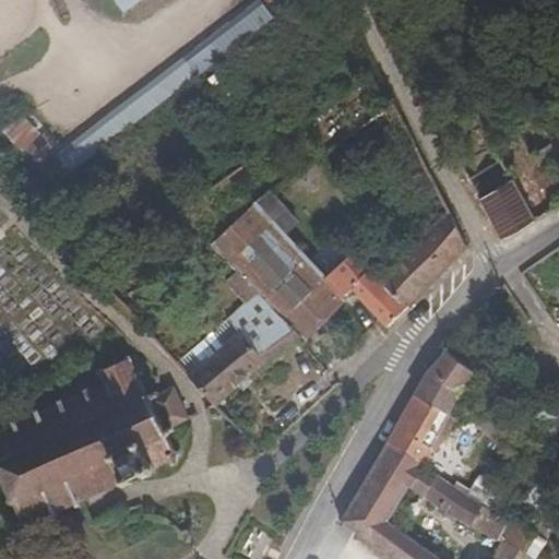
[(114,0),(123,12),(139,0),(114,0)]
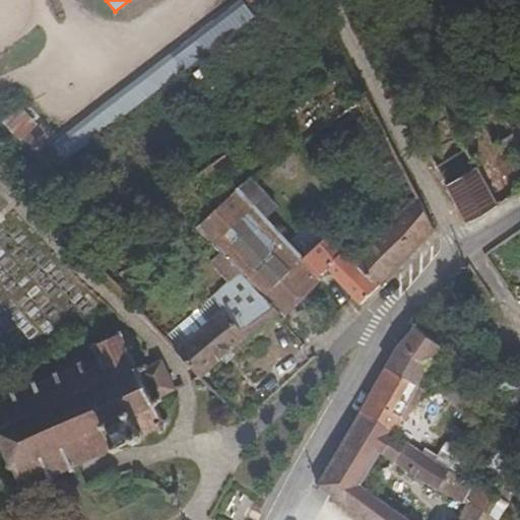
[(58,141),(71,159),(190,71),(177,53),(58,141)]
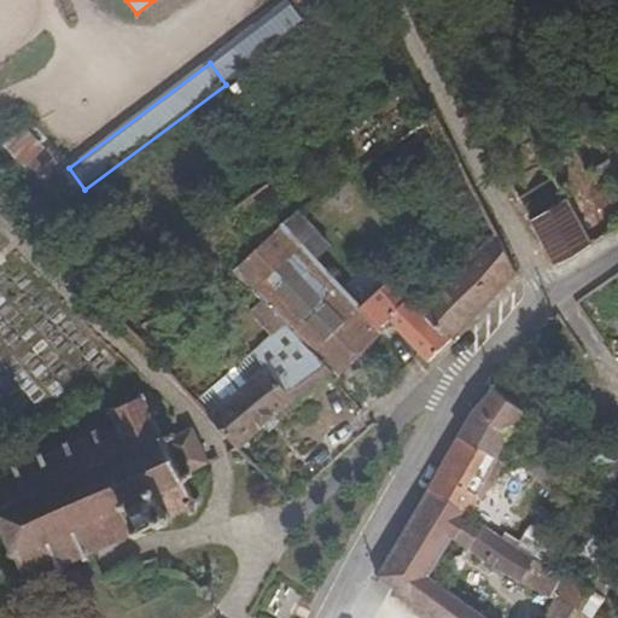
[(392,188),(452,147),(436,116),(355,173),(367,196),(408,239),(424,225),(392,188)]
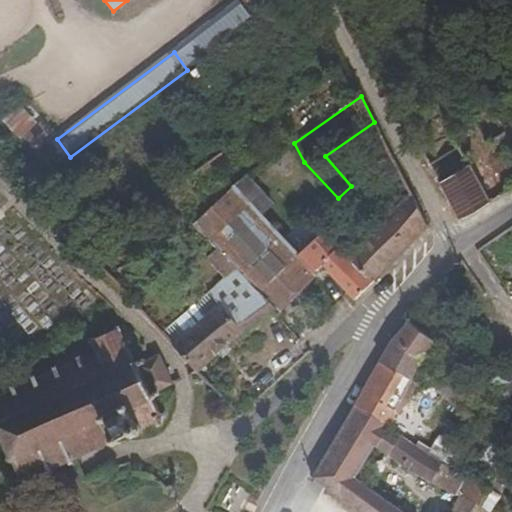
[(460,220),(491,201),(471,164),(439,183),(460,220)]
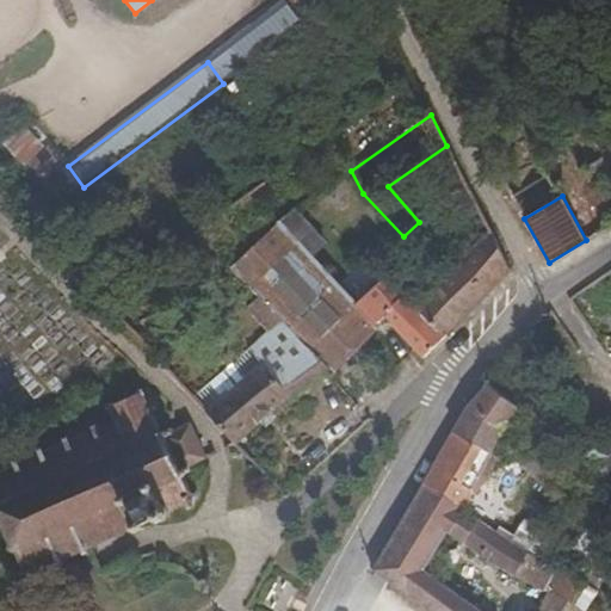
[(328,245),(295,210),(283,222),(314,258),(328,245)]
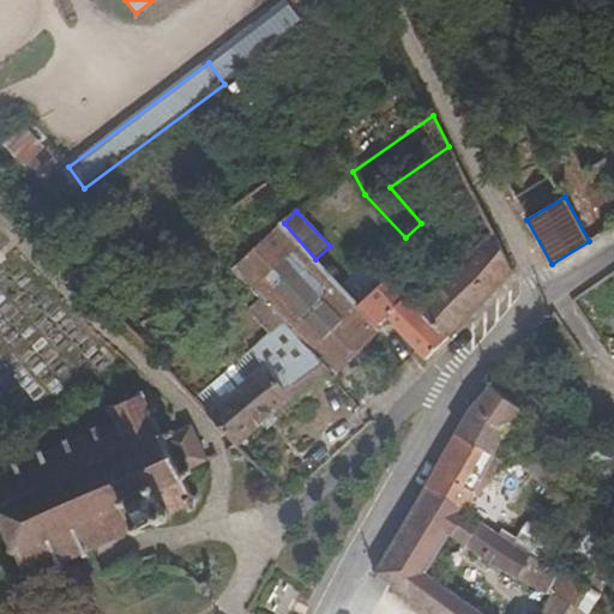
[(284,223),(233,271),(283,323),(302,342),(326,372),(378,326),(359,304),(315,259),(284,223)]
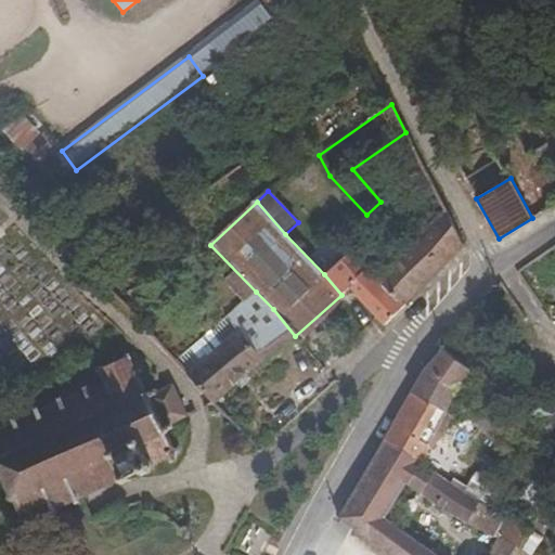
[(408,307),(464,247),(446,209),(388,266),(378,274),(408,307)]
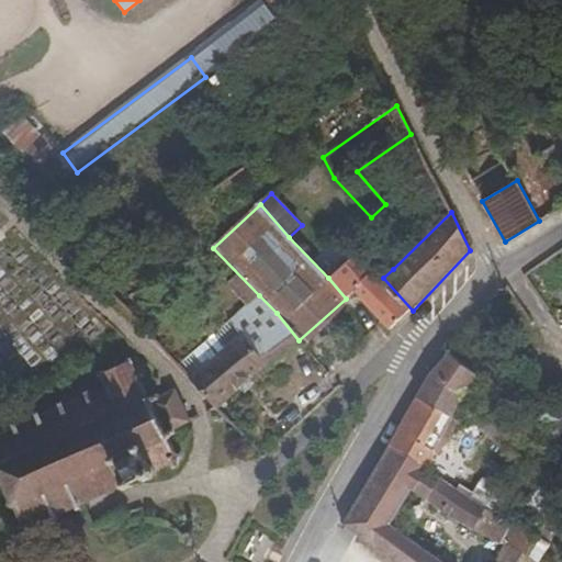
[(383,278),(369,263),(358,253),(328,278),(346,299),(353,292),(392,333),(413,311),(383,278)]
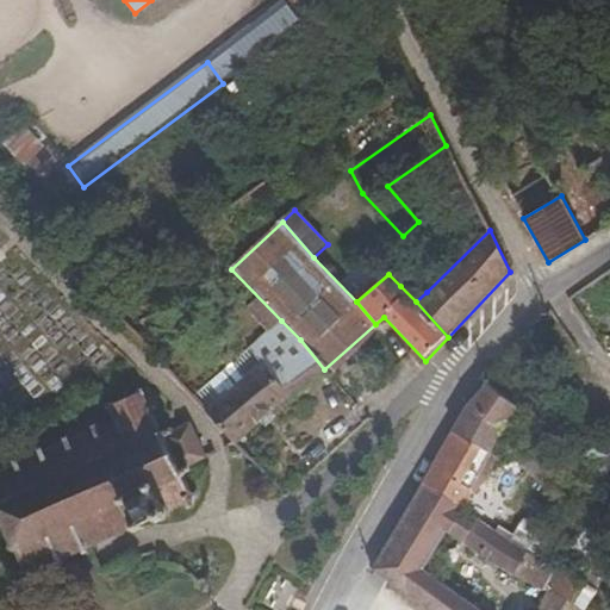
[(427,292),(411,275),(400,286),(416,302),(427,292)]
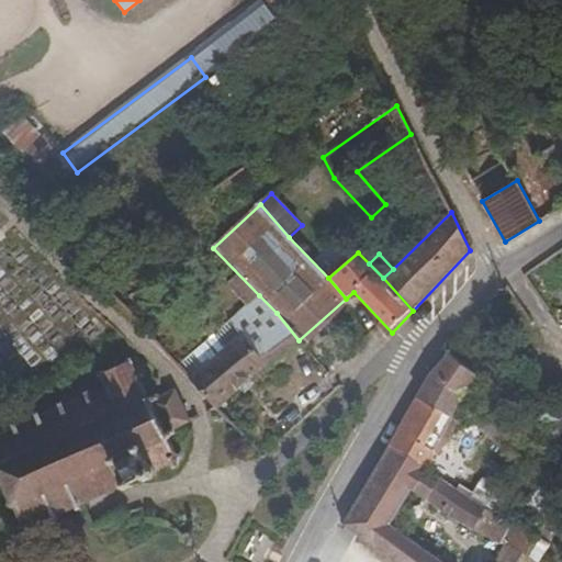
[(197,373),(184,359),(177,367),(217,411),(299,340),(277,313),(259,295),(229,322),(239,336),(197,373)]
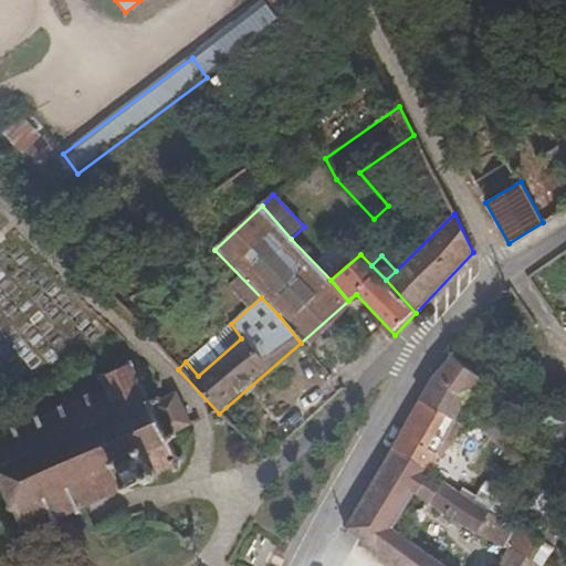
[(307,349),(354,306),(348,301),(301,343),(307,349)]
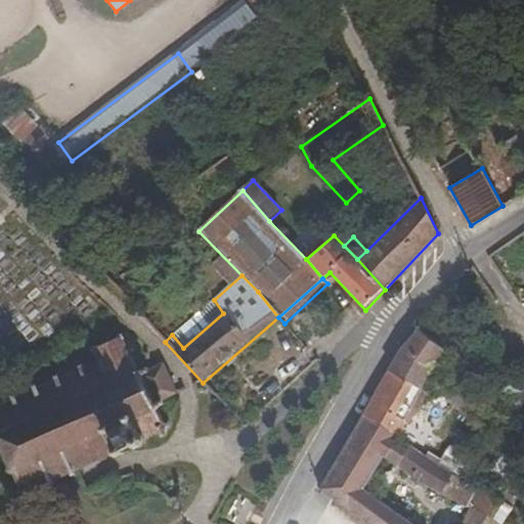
[(435,363),(444,349),(420,329),(418,328),(401,345),(432,366),(435,363)]
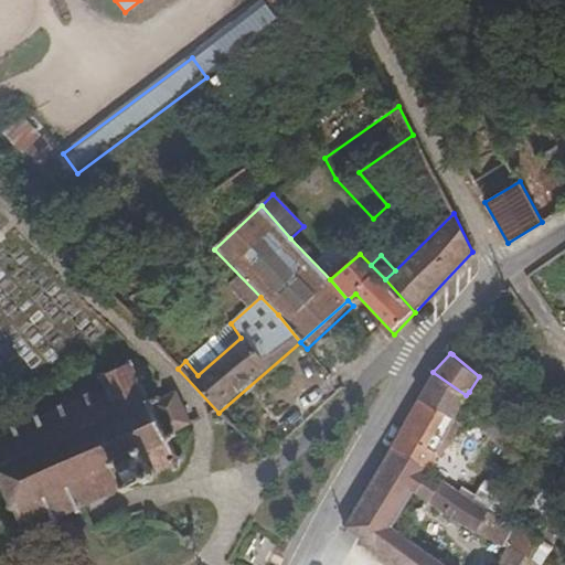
[(2,428),(3,433),(0,435),(0,476),(27,537),(31,536),(30,532),(44,526),(46,530),(52,528),(51,523),(66,515),(68,520),(76,518),(76,512),(84,510),(85,512),(94,509),(94,505),(103,502),(124,493),(126,497),(129,496),(132,494),(131,489),(145,484),(147,488),(153,483),(152,480),(168,473),(170,478),(179,475),(178,471),(183,468),(180,460),(173,462),(167,443),(171,440),(170,435),(188,427),(172,393),(153,402),(151,396),(146,397),(130,363),(98,377),(104,390),(89,395),(88,393),(80,395),(81,400),(64,406),(62,403),(55,406),(56,411),(39,418),(35,415),(29,418),(30,423),(13,428),(12,425),(2,428)]
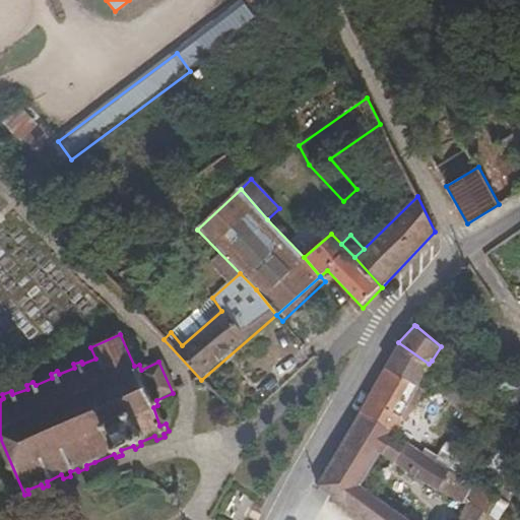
[(421,380),(429,364),(398,342),(386,364),(419,384),(421,380)]
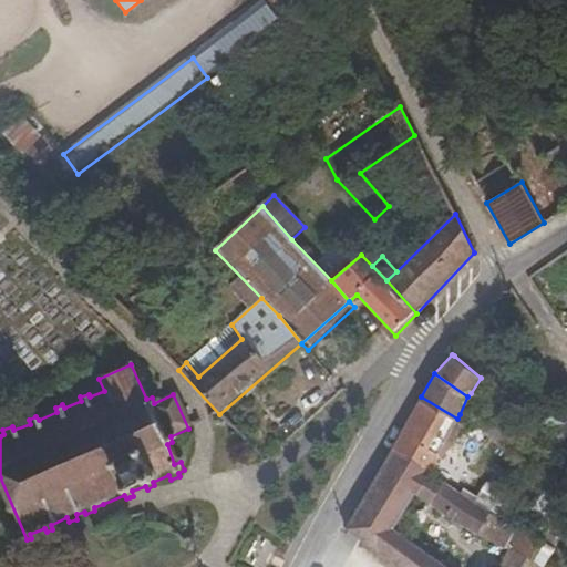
[(460,421),(457,419),(421,397),(392,446),(430,472),(460,421)]
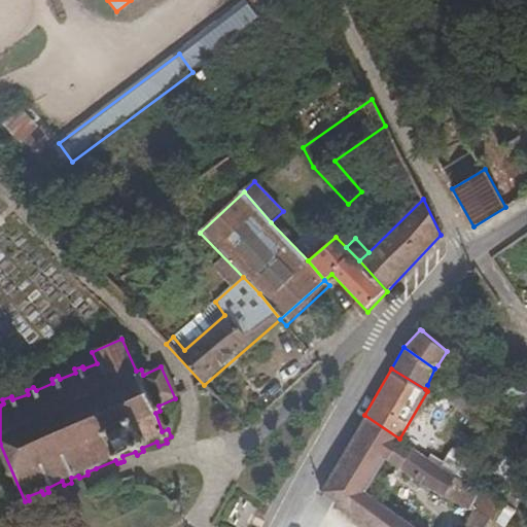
[(526,420),(526,382),(520,376),(516,380),(499,397),(507,406),(526,422),(526,420)]
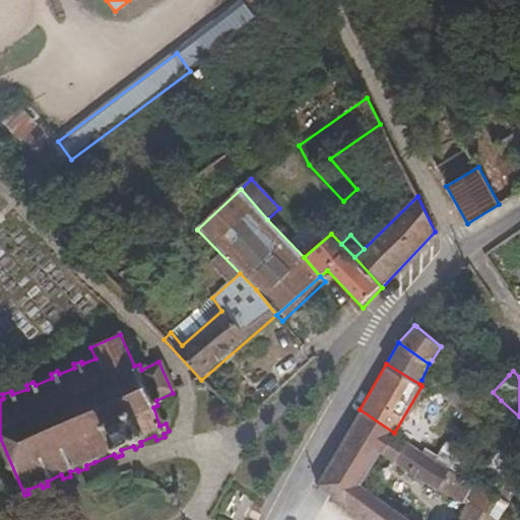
[(456,406),(469,387),(457,379),(444,396),(456,406)]
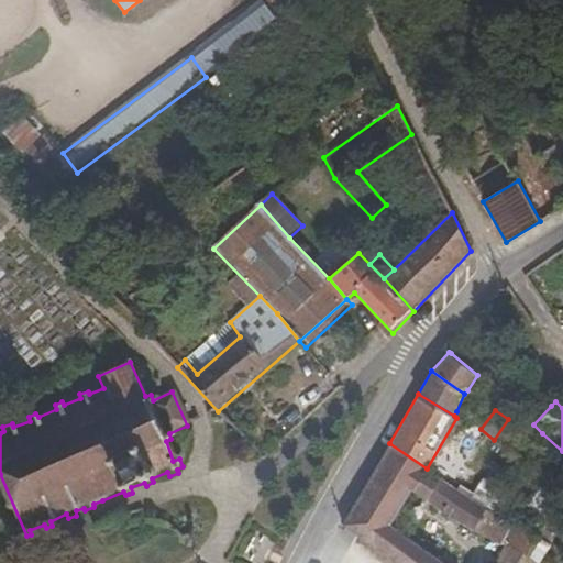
[(528,529),(498,514),(470,497),(440,478),(427,468),(389,443),(375,467),(409,490),(426,501),(449,516),(504,544),(539,561),(551,542),(538,536),(528,529)]
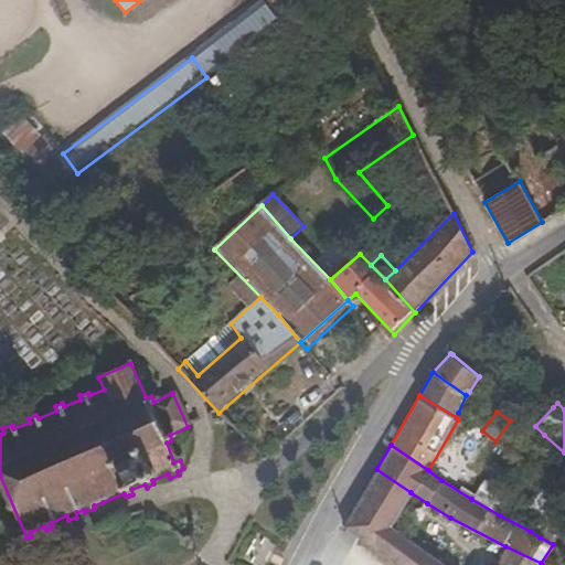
[(561,501),(564,496),(564,459),(543,484),(544,486),(561,501)]
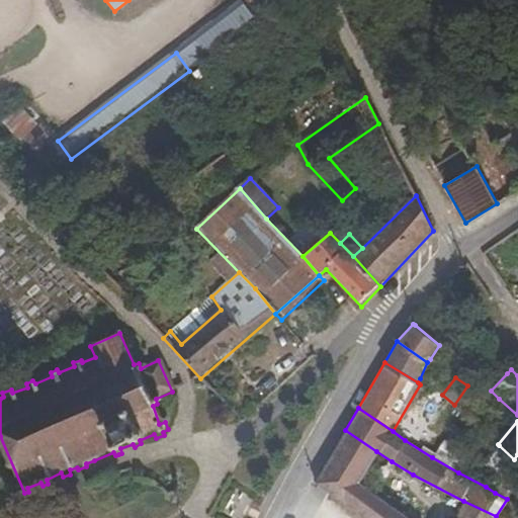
[(358,481),(376,451),(345,430),(329,458),(358,481)]
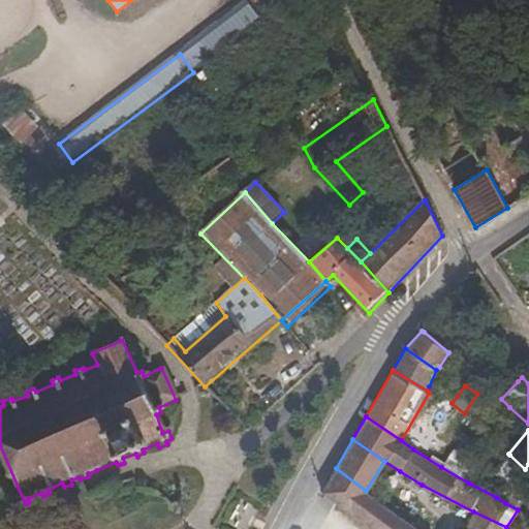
[(478,463),(454,447),(441,467),(468,483),(478,463)]
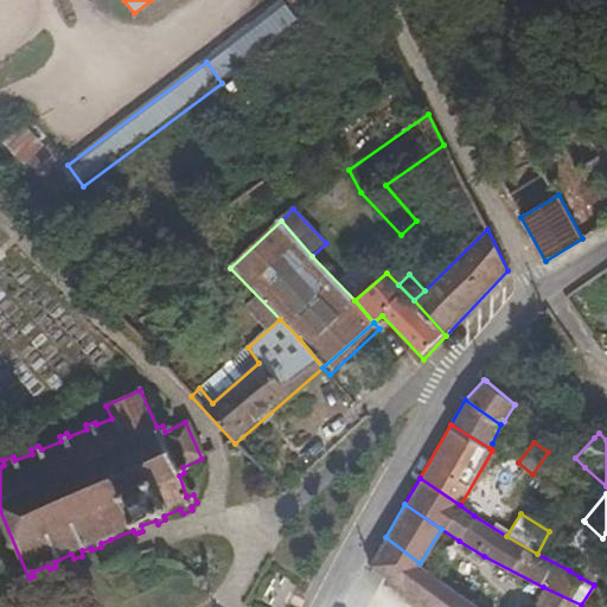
[(569,544),(581,555),(569,570),(580,577),(586,568),(604,542),(602,538),(585,522),(569,544)]
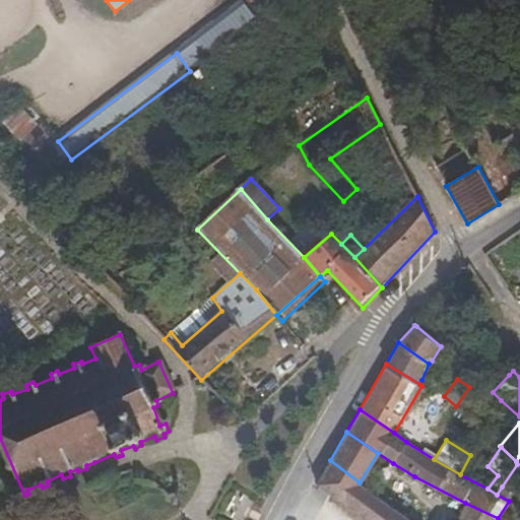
[(365,519),(411,519),(360,482),(330,460),(317,484),(365,519)]
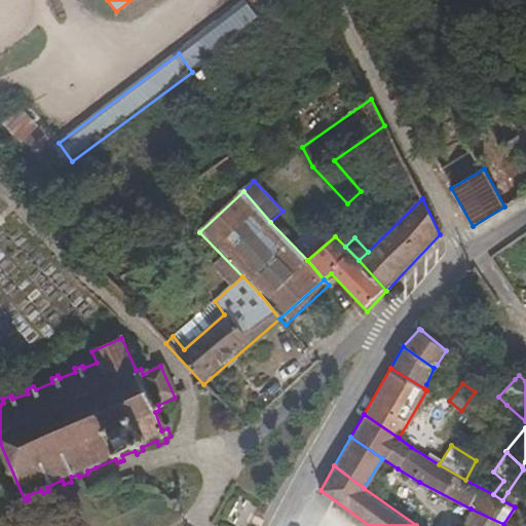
[(525,489),(525,472),(523,470),(508,492),(518,498),(525,489)]
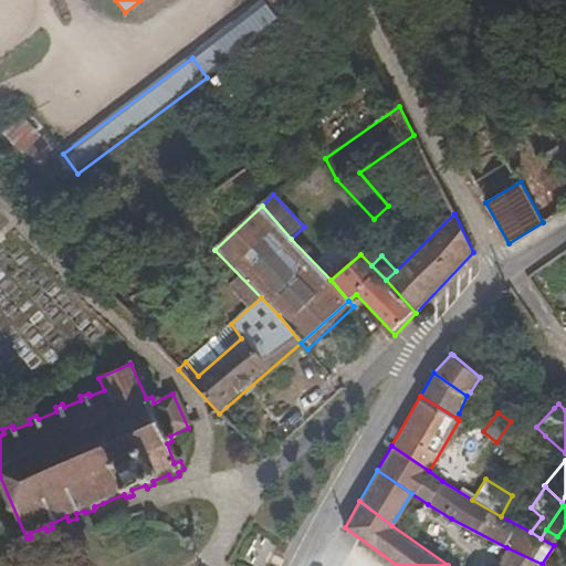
[(134,525),(130,516),(119,521),(122,530),(134,525)]
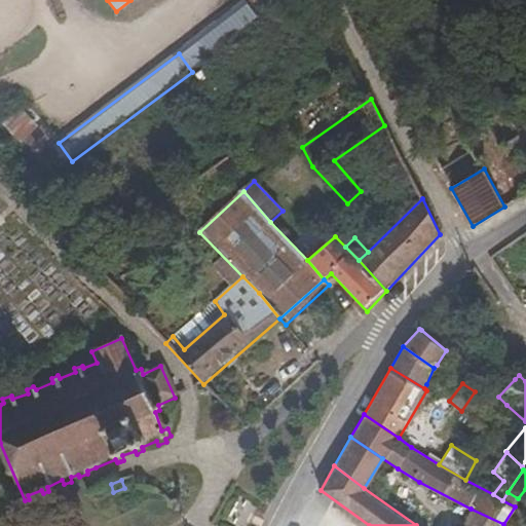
[(503,525),(504,525),(503,524),(471,509),(461,525),(462,525),(503,525)]
